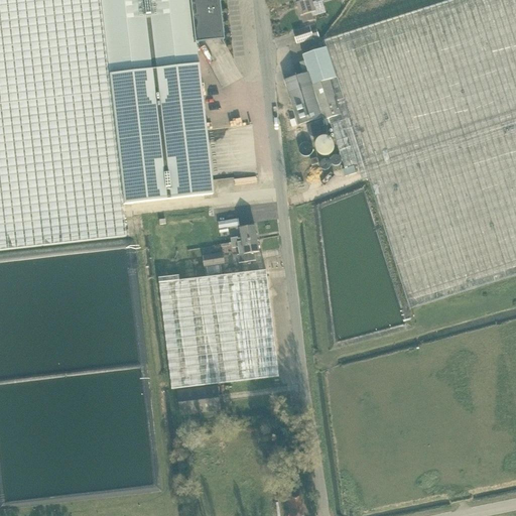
[(0,0),(0,251),(125,238),(122,206),(213,196),(195,44),(222,40),(217,0),(0,0)]
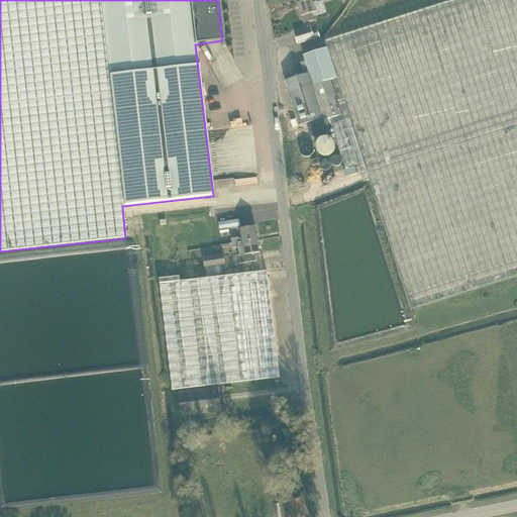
[(516,0),(453,0),(325,41),(327,48),(304,56),(306,62),(300,64),(303,75),(285,81),(299,126),(323,118),(324,121),(329,119),(345,169),(357,165),(363,182),(369,181),(410,310),(516,276),(516,0)]
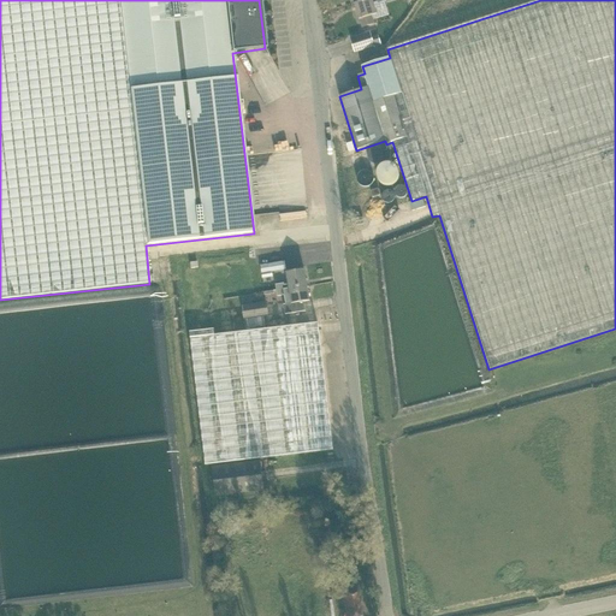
[(359,21),(360,19),(362,28),(373,24),(371,16),(377,15),(373,4),(377,3),(378,4),(386,1),(385,0),(369,0),(354,5),(359,21)]
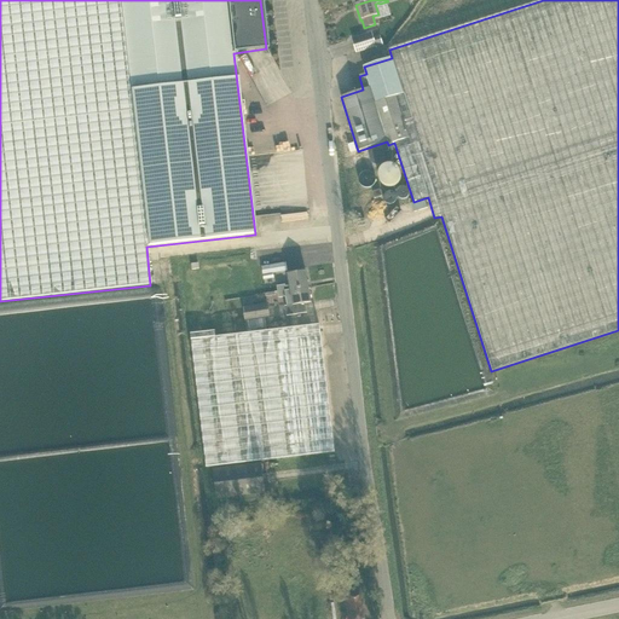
[(356,55),(372,48),(375,47),(370,33),(351,39),(352,42),(356,55)]
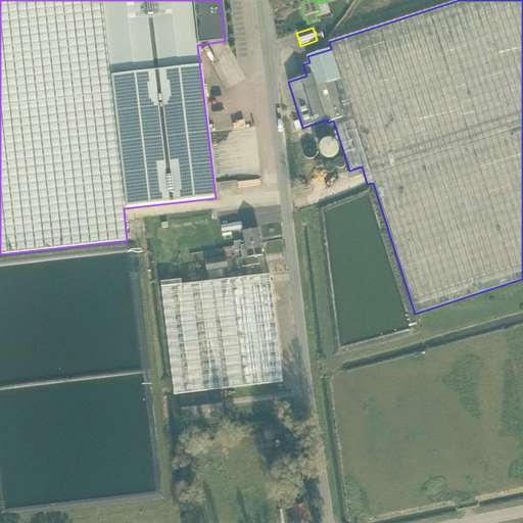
[(312,133),(312,134),(312,135),(313,136),(314,137),(314,138),(315,139),(316,139),(317,140),(318,140),(319,140),(320,140),(321,140),(322,139),(323,139),(323,138),(324,137),(324,136),(325,135),(325,134),(325,133),(325,132),(325,131),(324,131),(324,130),(323,129),(322,128),(321,128),(320,127),(319,127),(318,127),(317,127),(316,128),(315,128),(314,129),(314,130),(313,131),(313,132),(312,133)]
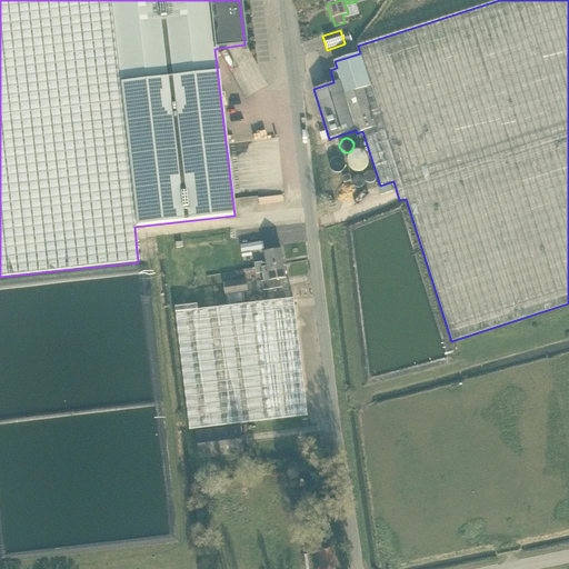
[(352,153),(350,156),(348,159),(348,162),(348,166),(350,168),(352,170),(355,172),(358,172),(361,172),(365,170),(367,168),(368,166),(369,162),(368,159),(367,156),(365,153),(361,152),(358,151),(355,152),(352,153)]
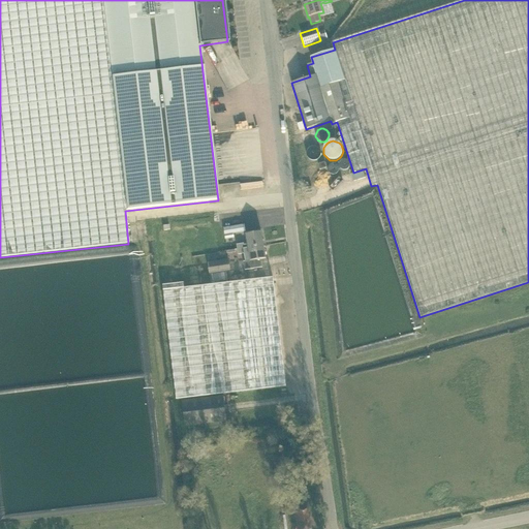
[(320,156),(320,154),(320,152),(319,150),(318,149),(316,148),(314,147),(312,147),(310,148),(309,149),(307,150),(306,152),(306,154),(306,156),(307,158),(309,159),(310,160),(312,161),(314,161),(316,160),(318,159),(319,158),(320,156)]
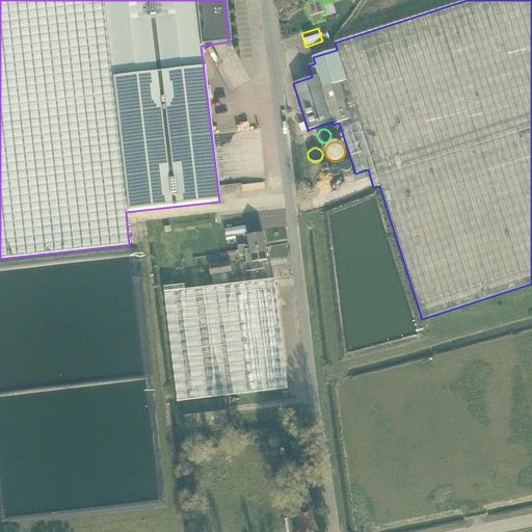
[(351,167),(351,166),(351,164),(350,162),(348,161),(346,161),(344,161),(342,162),(341,163),(340,165),(340,167),(341,169),(343,170),(345,171),(347,171),(348,171),(350,169),(351,167)]
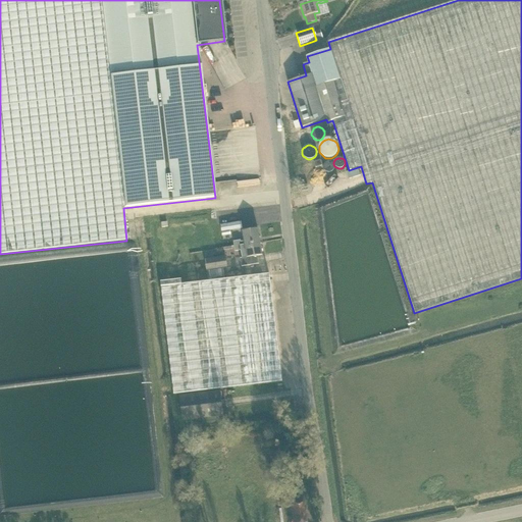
[(333,169),(333,167),(333,165),(332,164),(330,162),(328,162),(326,162),(325,163),(323,165),(323,167),(323,169),(324,170),(325,172),(327,172),(329,172),(331,172),(332,170),(333,169)]
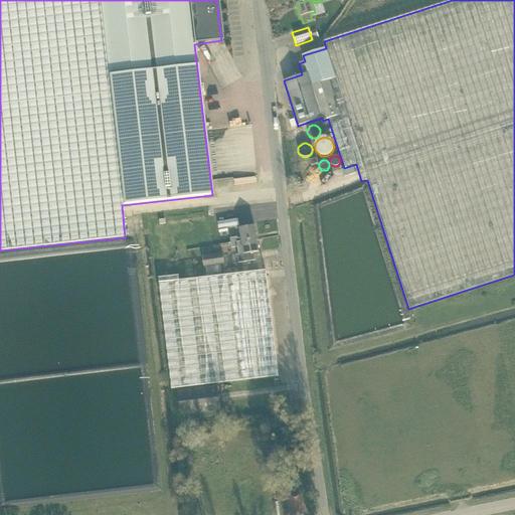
[(342,170),(344,177),(355,173),(353,167),(342,170)]
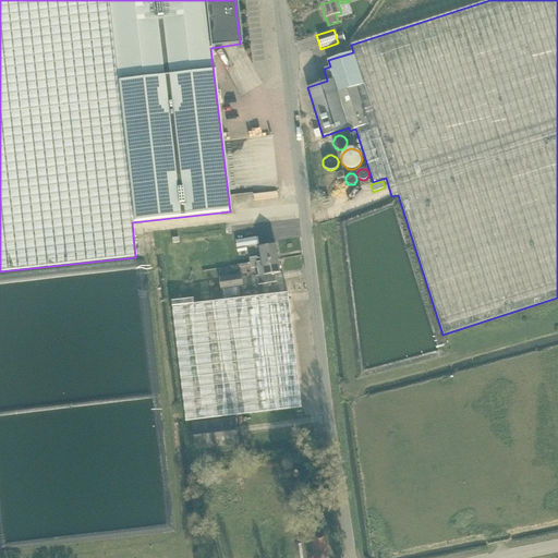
[(257,238),(252,239),(251,232),(241,233),(234,234),(238,253),(246,252),(245,247),(258,245),(257,239),(257,238)]
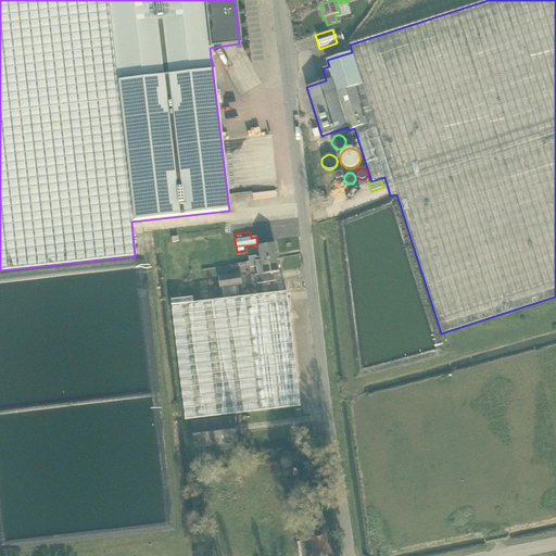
[(256,256),(249,257),(250,263),(277,258),(275,244),(258,247),(260,257),(256,257),(256,256)]
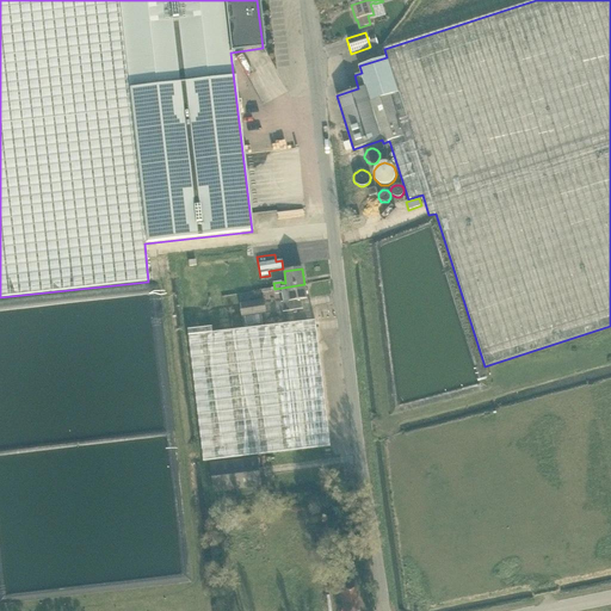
[(279,294),(283,313),(303,309),(301,300),(307,298),(304,284),(275,289),(275,295),(279,294)]
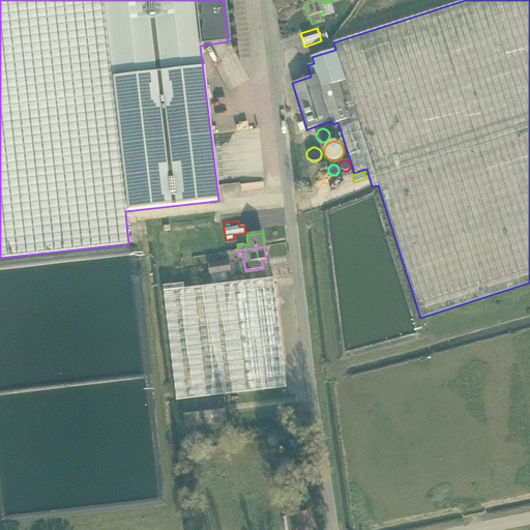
[(209,276),(231,273),(229,260),(207,264),(209,276)]
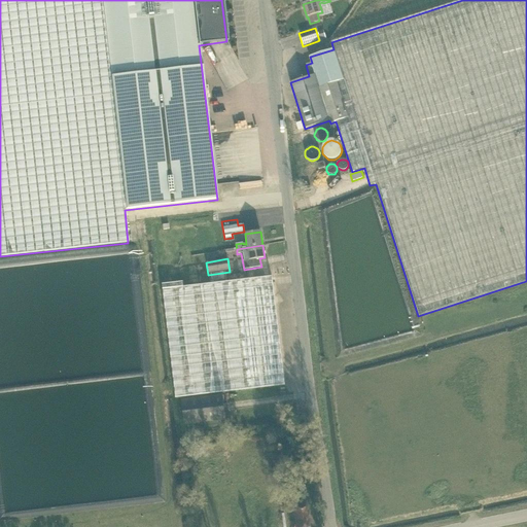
[(284,386),(272,277),(183,287),(182,282),(163,285),(165,303),(176,398),(284,386)]
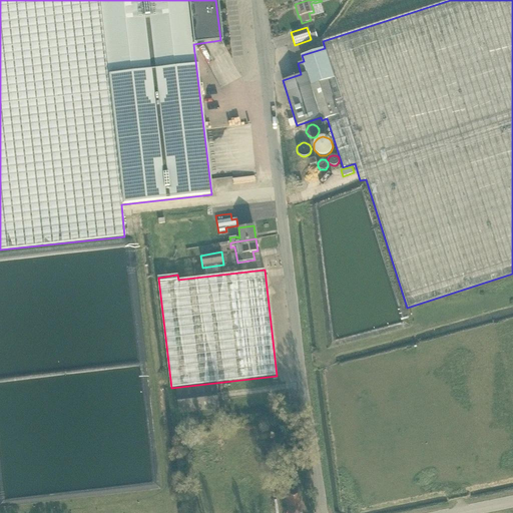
[(176,391),(179,415),(219,410),(216,386),(176,391)]
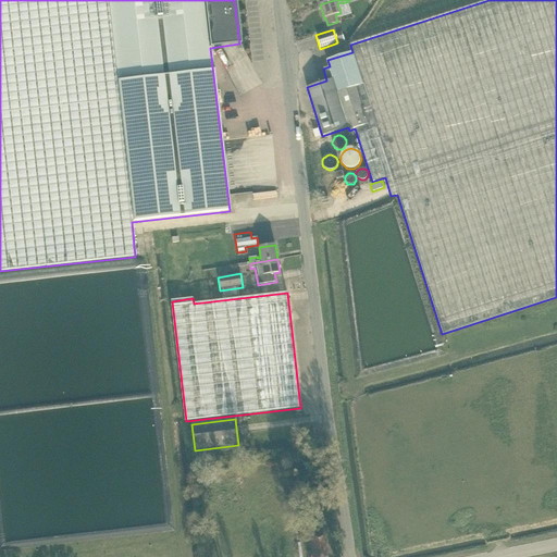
[(310,537),(312,556),(327,556),(324,535),(320,535),(319,530),(313,531),(314,536),(310,537)]
